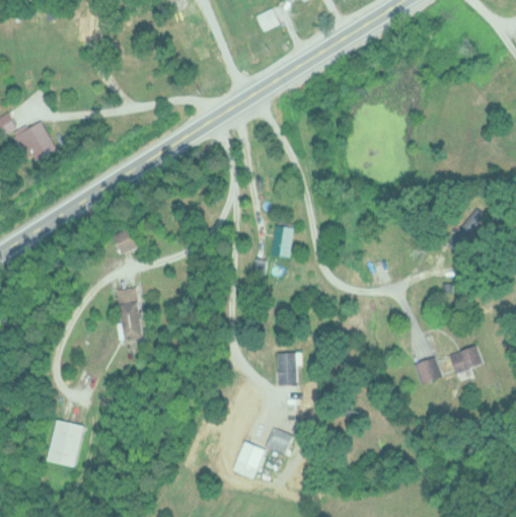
[(255,16),(263,30),(277,24),(271,9),(255,16)]
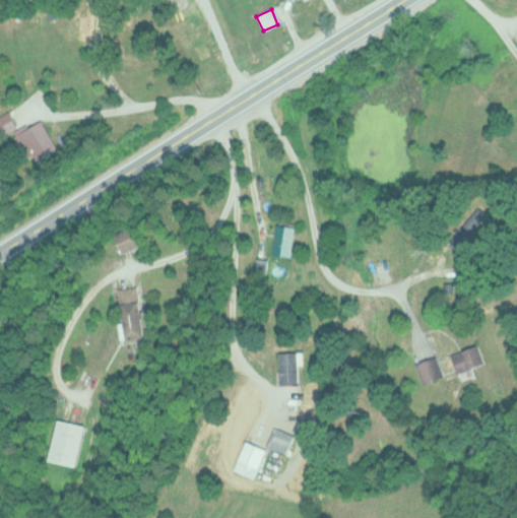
[(2,132),(12,130),(8,115),(5,115),(7,121),(0,123),(2,132)]
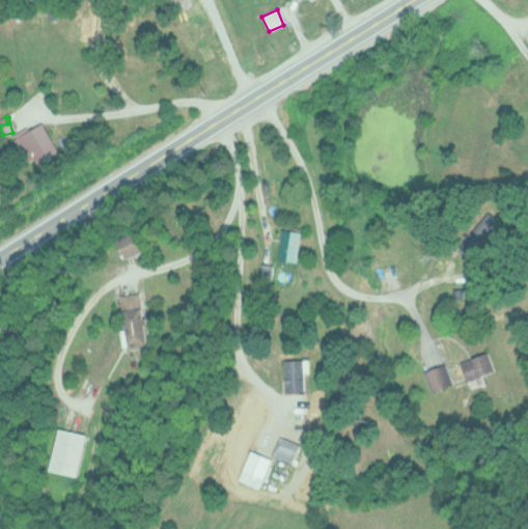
[(33,170),(59,154),(42,123),(15,140),(33,170)]
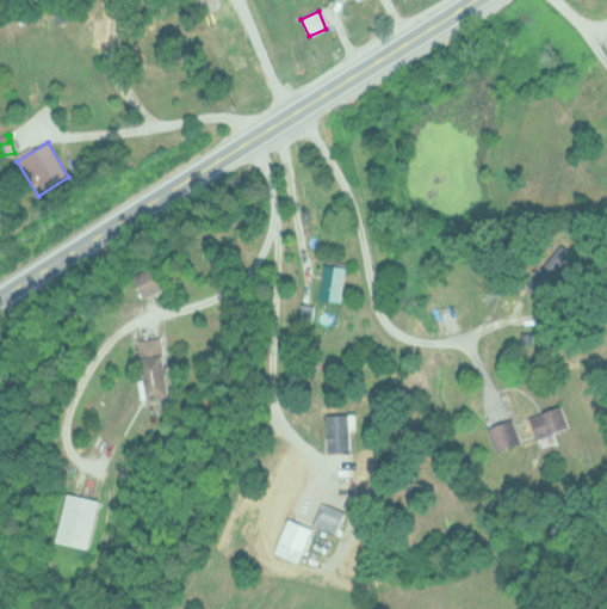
[(143,300),(169,289),(161,266),(135,277),(143,300)]
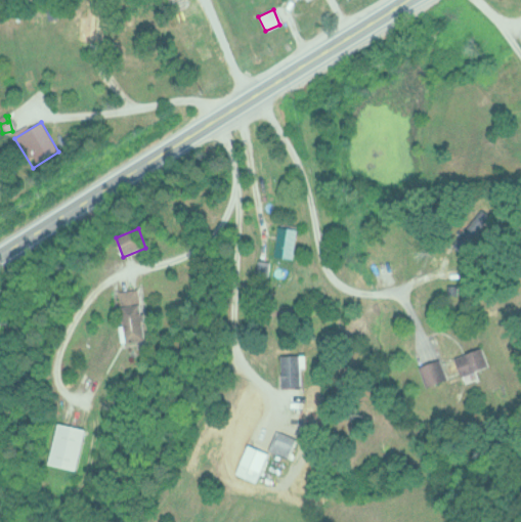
[(294,260),(297,230),(276,228),(273,258),(294,260)]
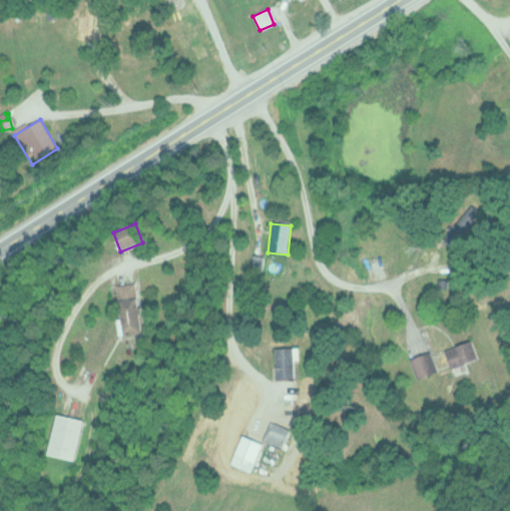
[(114,287),(121,338),(144,334),(136,284),(114,287)]
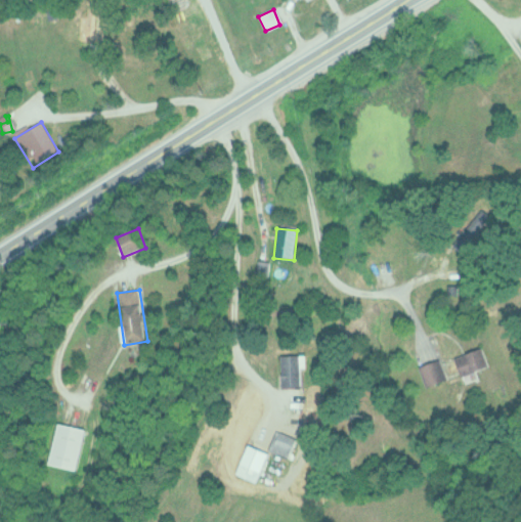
[(461,378),(487,367),(480,349),(453,359),(461,378)]
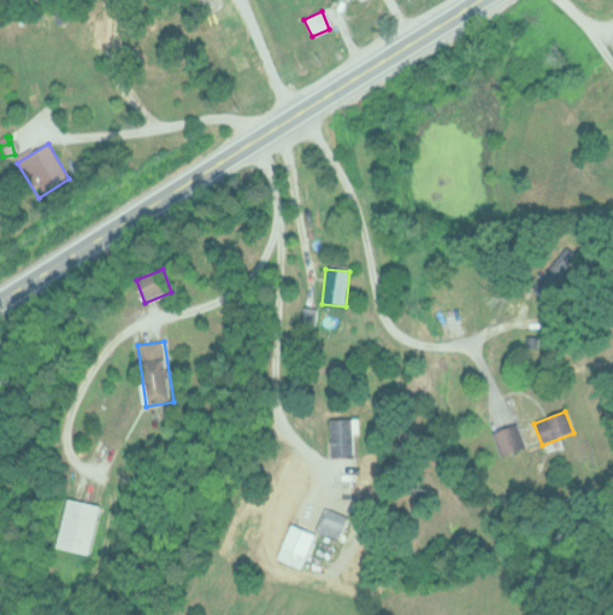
[(352,457),(352,421),(328,421),(328,457),(352,457)]
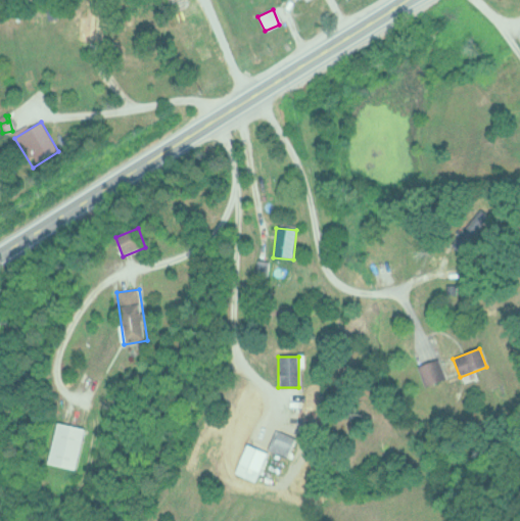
[(417,368),(424,388),(443,381),(436,361),(417,368)]
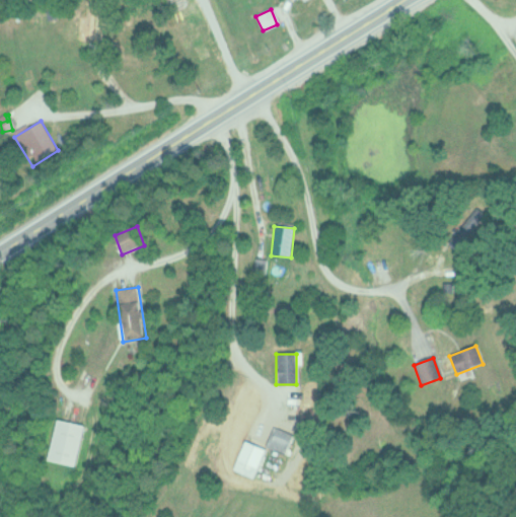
[(77,467),(85,427),(58,421),(50,462),(77,467)]
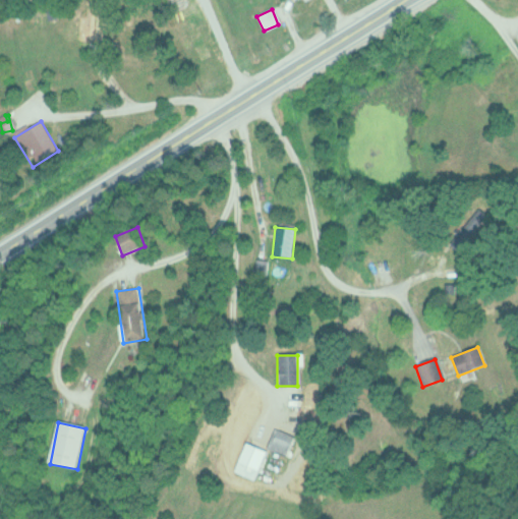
[(265,449),(285,458),(293,438),(273,429),(265,449)]
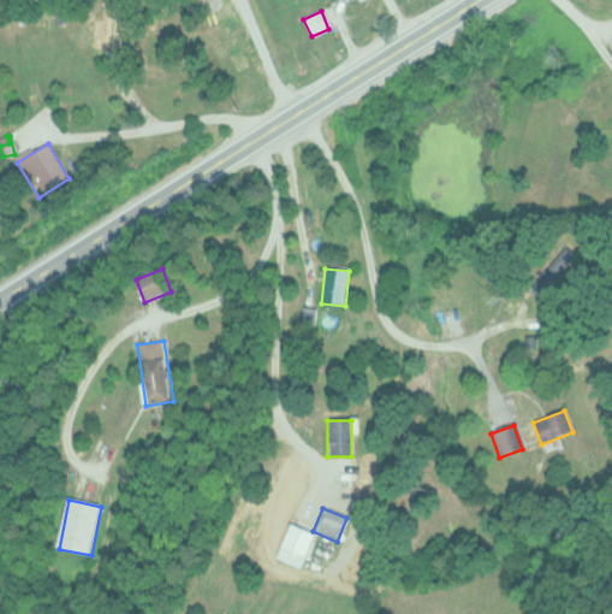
[(275,560),(302,568),(313,533),(287,525),(275,560)]
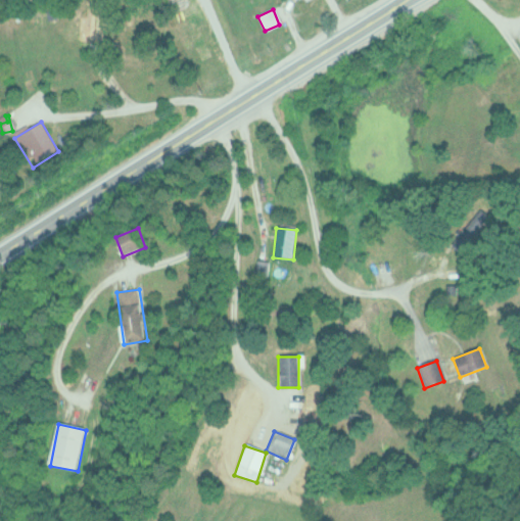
All buildings are outlined.
